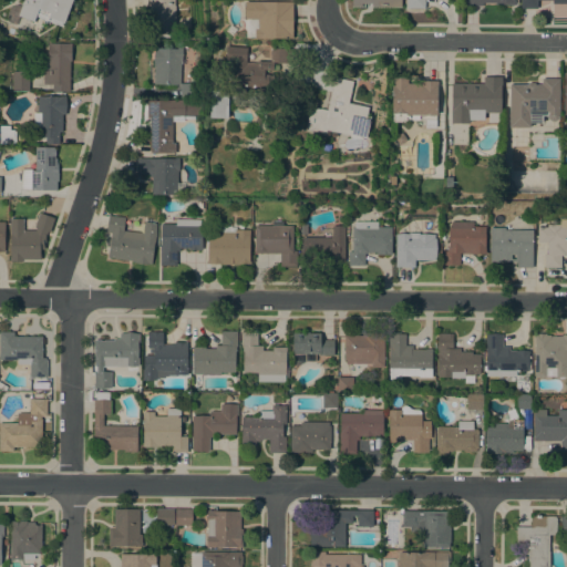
[(18,16),(23,0),(72,0),(63,23),(62,23),(61,26),(35,16),(33,21),(19,16),(18,16)]
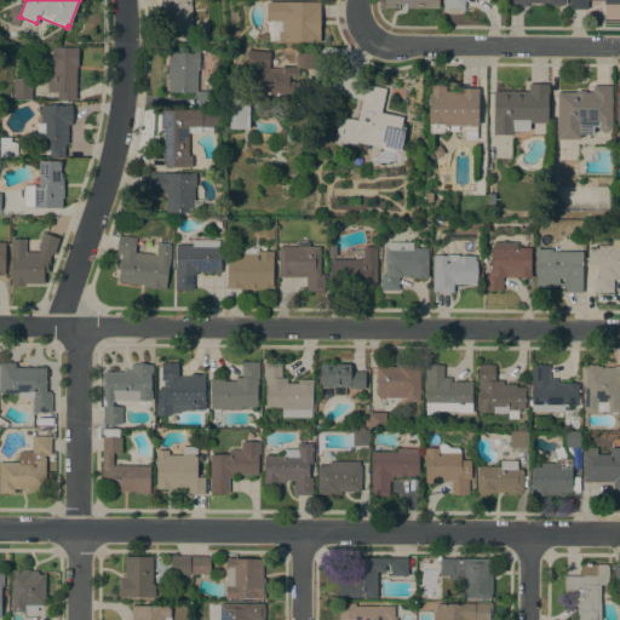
[(190,0),(190,6),(191,6),(191,29),(190,28),(190,33),(161,32),(161,0),(190,0)]
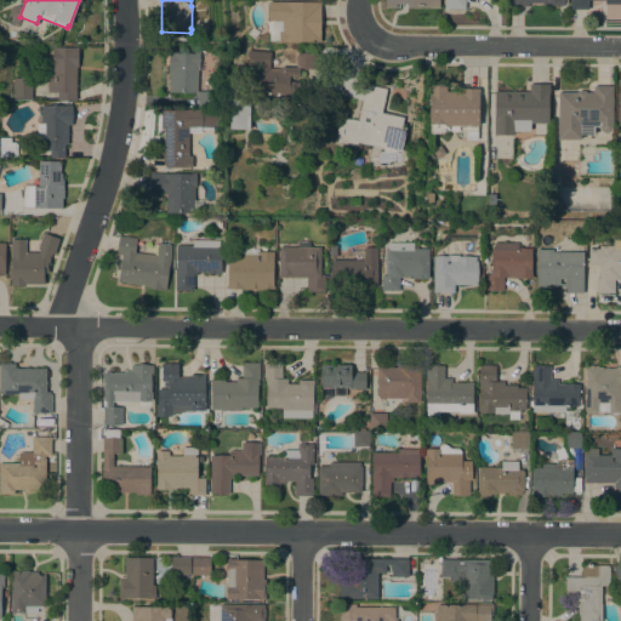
[(463,10),(463,0),(443,0),(444,9),(463,10)]
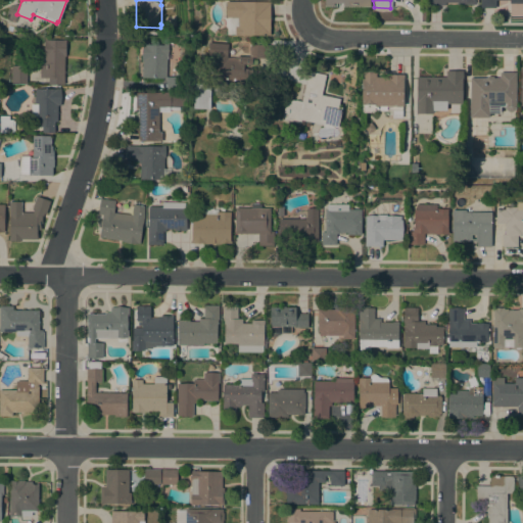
[(522,0),(522,3),(509,3),(509,0),(495,0),(495,8),(479,7),(479,0),(522,0)]
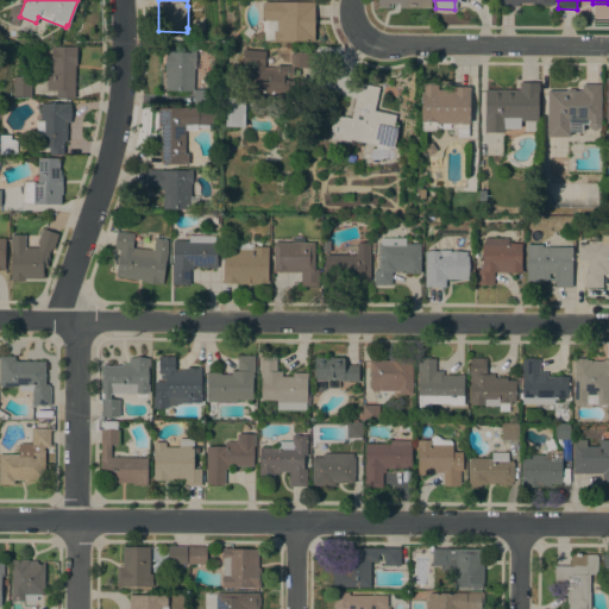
[(314,1),(314,41),(274,41),(274,39),(264,39),(264,20),(263,20),(263,1),(314,1)]
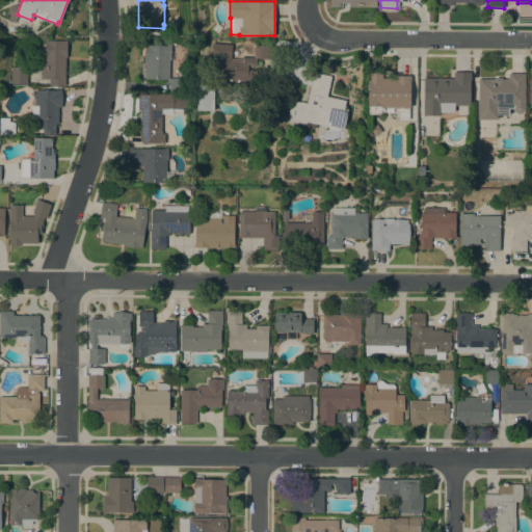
[(64,85),(49,84),(49,79),(41,79),(41,53),(45,53),(45,41),(64,41),(67,41),(67,57),(65,57),(64,85)]
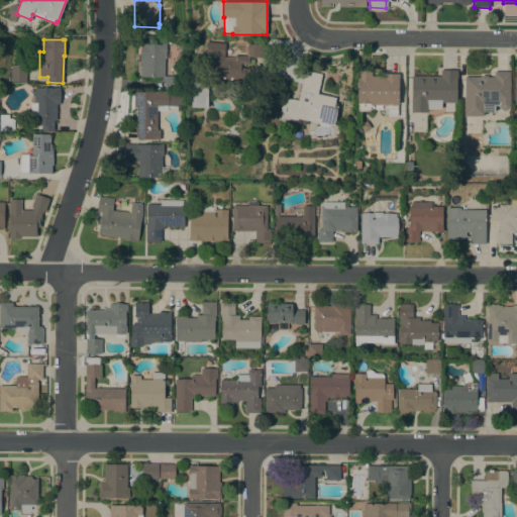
[(213,80),(215,55),(205,54),(206,41),(225,43),(224,57),(233,58),(234,56),(246,57),(247,43),(268,44),(267,58),(248,57),(248,64),(240,64),(240,68),(244,68),(244,69),(247,69),(247,76),(244,76),(244,83),(213,80)]
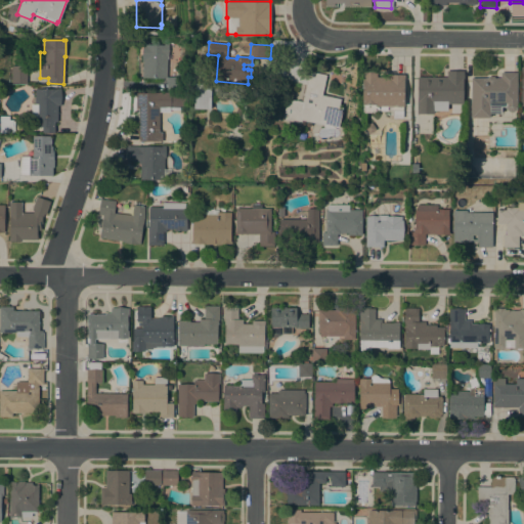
[(166,79),(142,78),(142,62),(141,62),(142,43),(146,43),(146,44),(163,45),(163,44),(168,44),(168,58),(167,58),(166,79)]
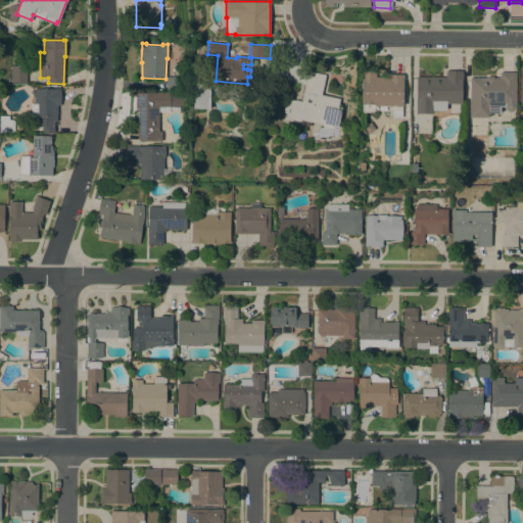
[(27,65),(27,83),(11,83),(11,65),(27,65)]
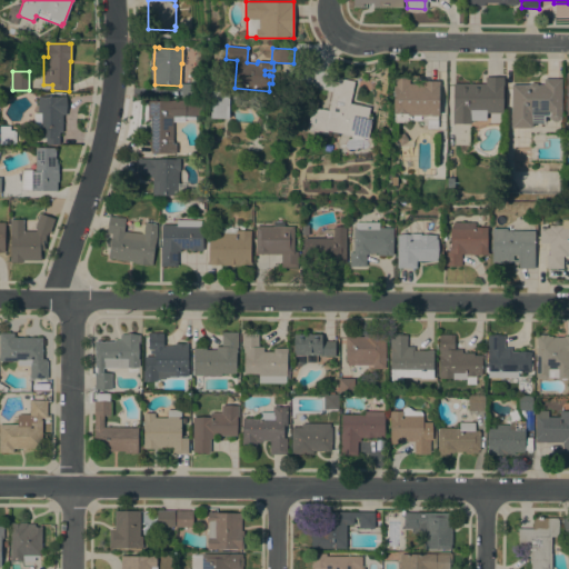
[(452,123),(452,83),(485,83),(485,77),(502,77),(502,122),(471,122),(471,123),(452,123)]
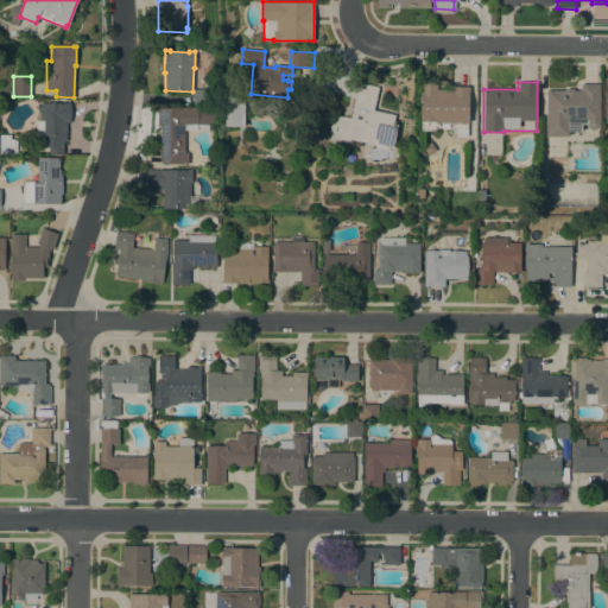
[(373,111),(396,115),(393,124),(398,125),(392,151),(377,147),(377,145),(361,141),(360,145),(328,139),(333,114),(350,118),(358,83),(378,87),(373,111)]
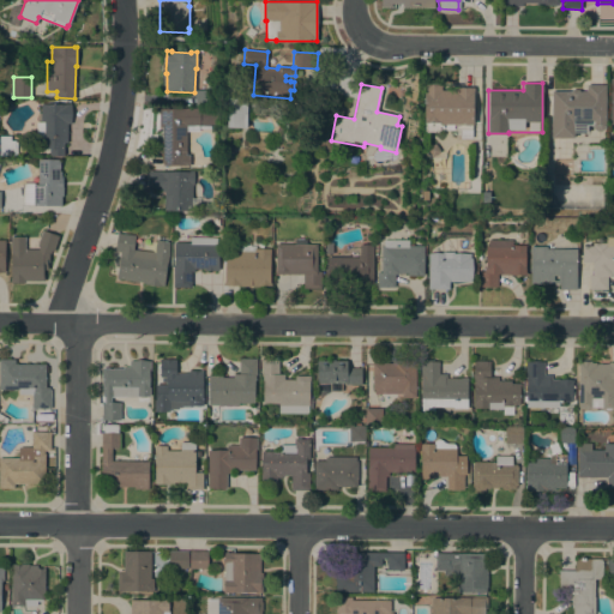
[(474,88),(474,94),(473,94),(473,125),(461,124),(461,130),(439,130),(439,131),(435,131),(434,132),(427,132),(425,131),(425,122),(425,95),(423,95),(423,85),(441,85),(441,90),(455,90),(455,88),(474,88)]
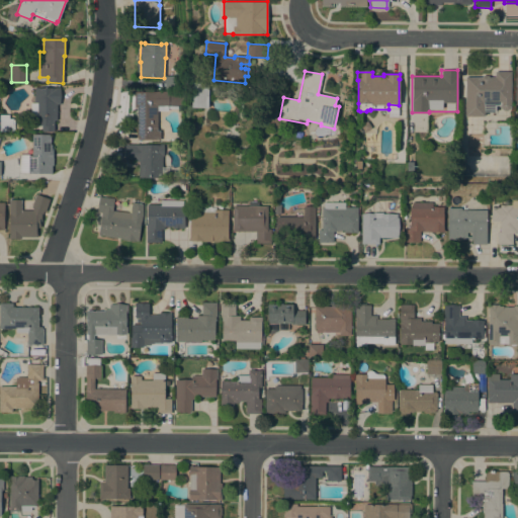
[(511,72),(511,107),(509,107),(509,109),(508,110),(503,110),(500,107),(500,105),(495,105),(495,112),(484,112),(484,116),(465,116),(465,77),(481,77),(483,76),(488,76),(489,77),(495,77),(495,72),(511,72)]
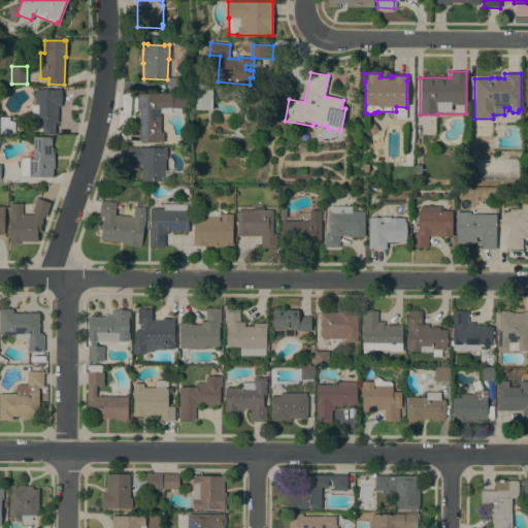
[(177,77),(178,91),(168,91),(168,77),(177,77)]
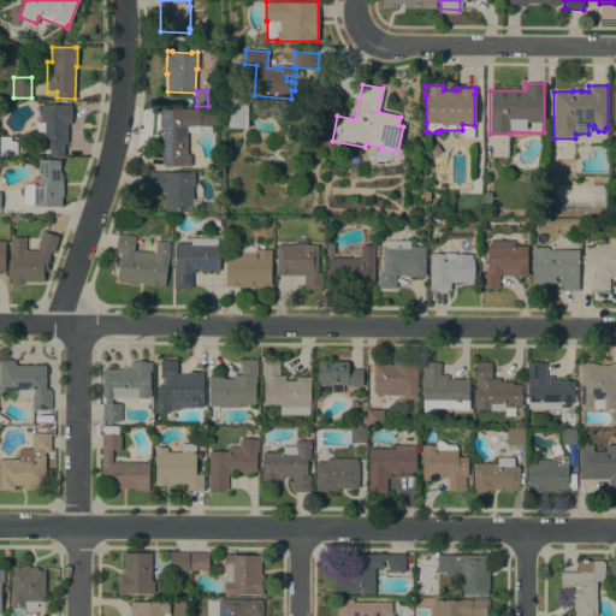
[(248,99),(248,129),(227,128),(227,99),(248,99)]
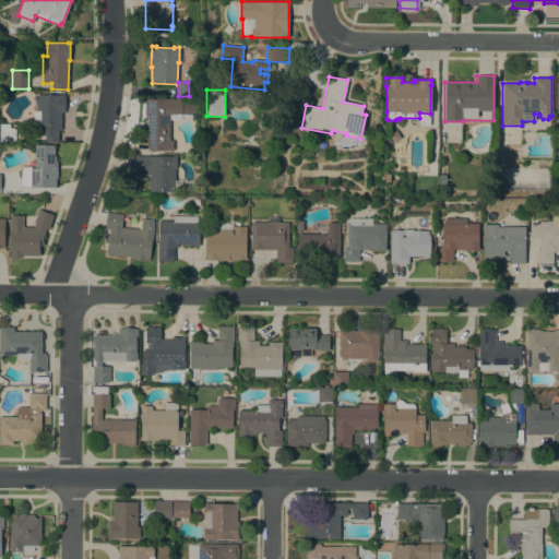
[(64,95),(64,109),(59,109),(59,142),(45,141),(45,135),(33,135),(33,111),(37,111),(37,94),(64,95)]
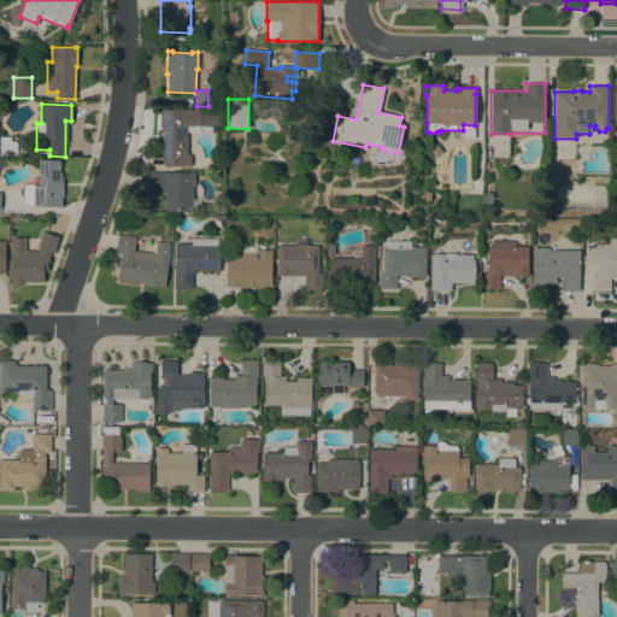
[(188,127),(187,154),(191,156),(191,166),(163,166),(164,127),(160,127),(160,109),(216,110),(215,127),(200,127),(188,127)]
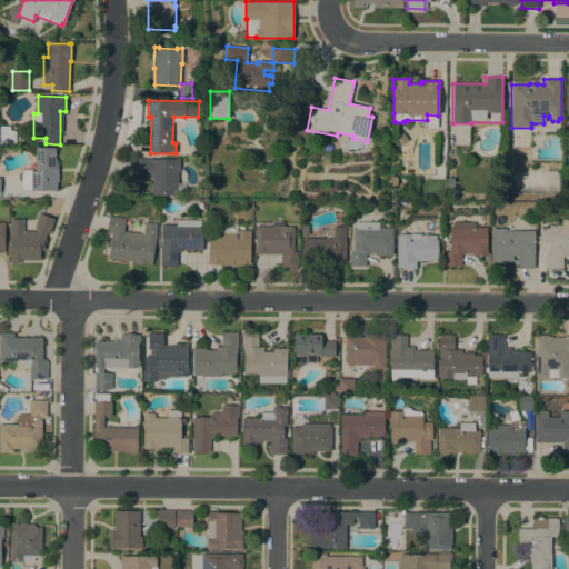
[(258,127),(253,125),(258,118),(262,120),(258,127)]
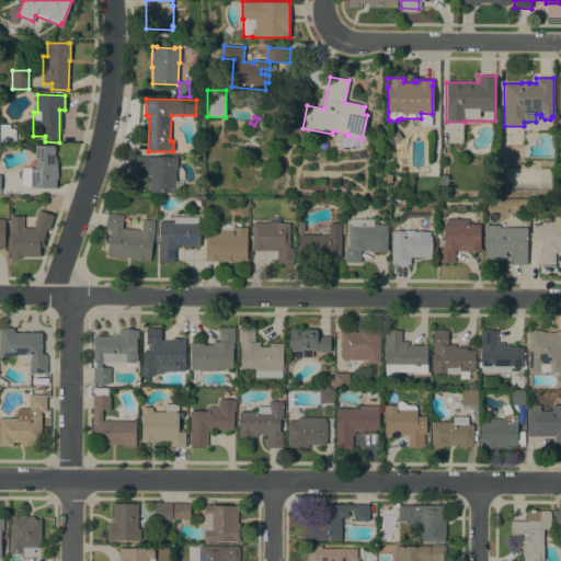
[(0,124),(10,124),(10,128),(13,128),(13,141),(0,141),(0,124)]
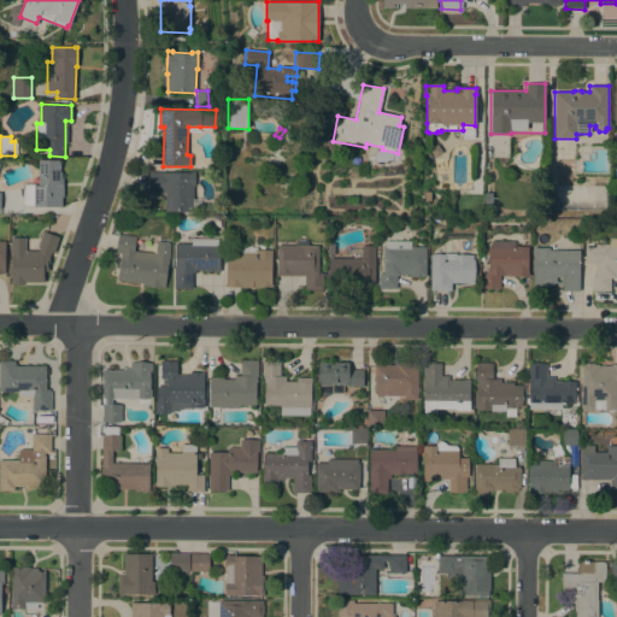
[(442,153),(434,158),(429,148),(438,144),(442,153)]
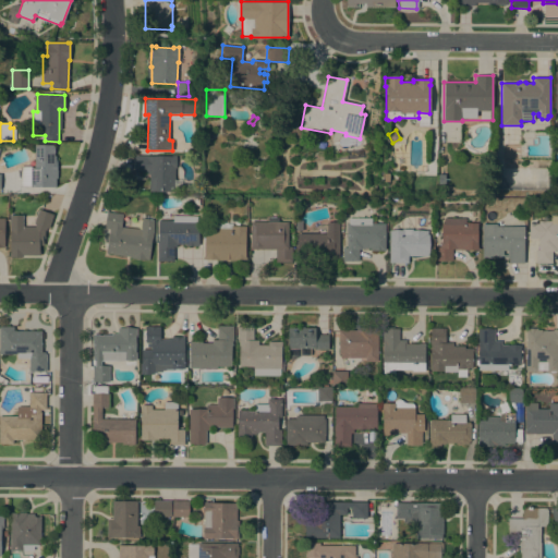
[(31,185),(26,185),(26,182),(21,182),(21,167),(32,167),(32,168),(35,168),(35,145),(55,145),(55,153),(56,153),(56,159),(57,159),(57,178),(56,178),(56,187),(31,187),(31,185)]
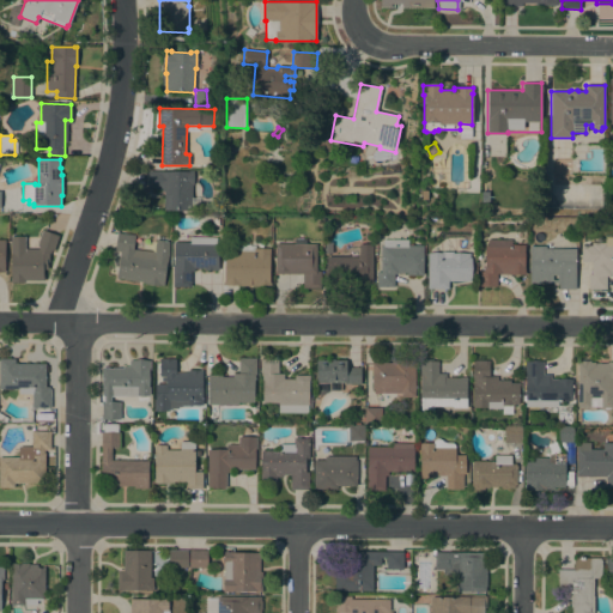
[(164,192),(162,192),(162,188),(147,188),(147,170),(162,171),(193,171),(193,184),(192,184),(192,198),(200,198),(200,207),(192,206),(192,210),(173,210),(173,211),(164,211),(164,192)]
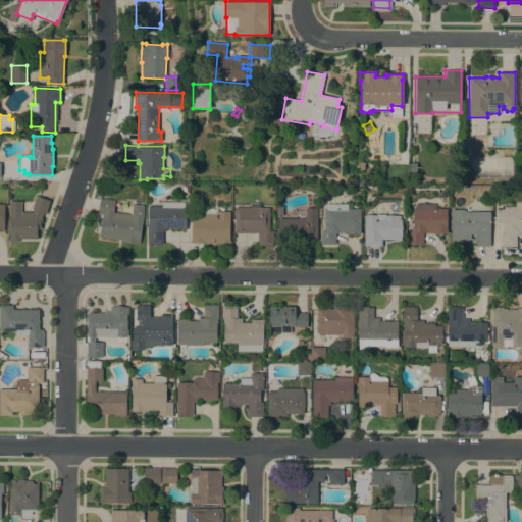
[(21,201),(21,212),(33,212),(33,210),(32,209),(36,196),(50,201),(46,214),(43,213),(42,216),(41,223),(41,229),(38,229),(38,239),(21,239),(21,241),(9,241),(9,201),(21,201)]
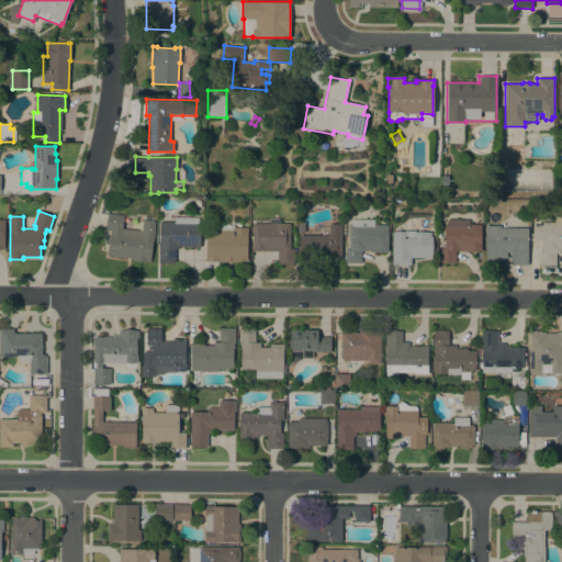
[(124,215),(122,228),(142,231),(143,220),(155,221),(155,229),(153,244),(150,261),(130,259),(131,258),(113,256),(107,255),(109,235),(110,231),(105,231),(108,213),(124,215)]
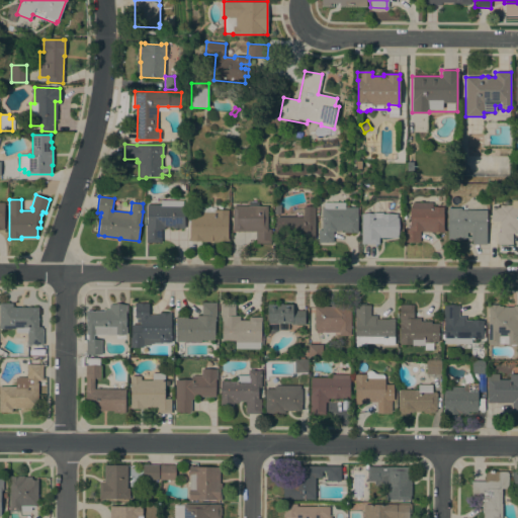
[(183,200),(183,205),(184,205),(184,228),(172,228),(172,227),(164,227),(164,229),(161,229),(161,242),(146,242),(146,225),(147,225),(147,204),(160,204),(160,200),(183,200)]
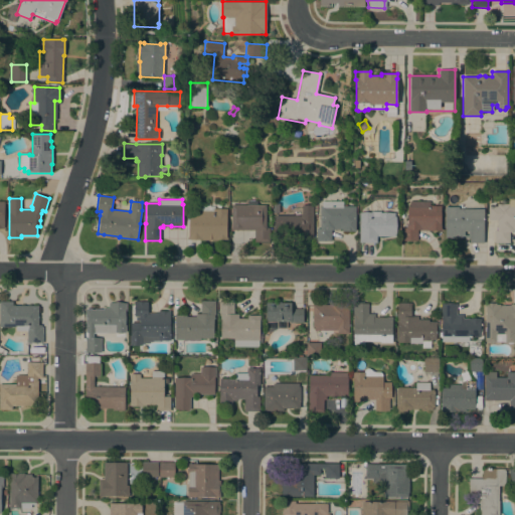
[(508,203),(508,199),(514,199),(514,231),(509,232),(509,243),(494,243),(494,230),(497,230),(497,220),(488,220),(488,206),(497,206),(497,203),(508,203)]
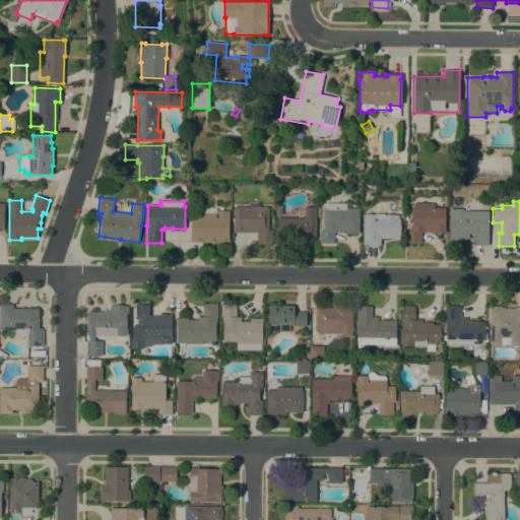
[(249,206),(249,202),(259,202),(259,206),(268,206),(268,230),(272,230),(272,244),(256,244),(256,232),(234,232),(234,206),(249,206)]
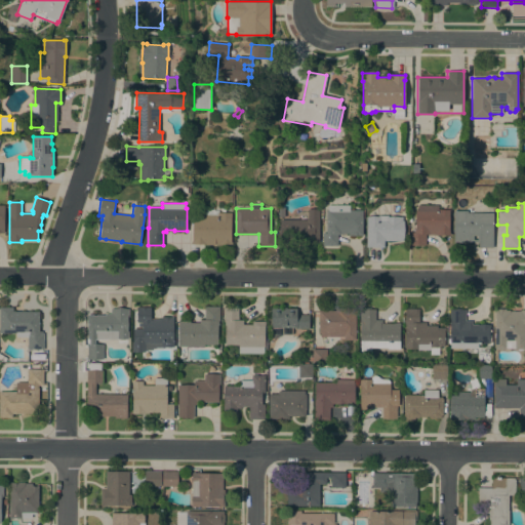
[(362,210),(362,236),(349,236),(349,234),(339,234),(339,235),(337,235),(337,245),(322,245),(322,233),(327,233),(327,205),(349,205),(349,210),(362,210)]
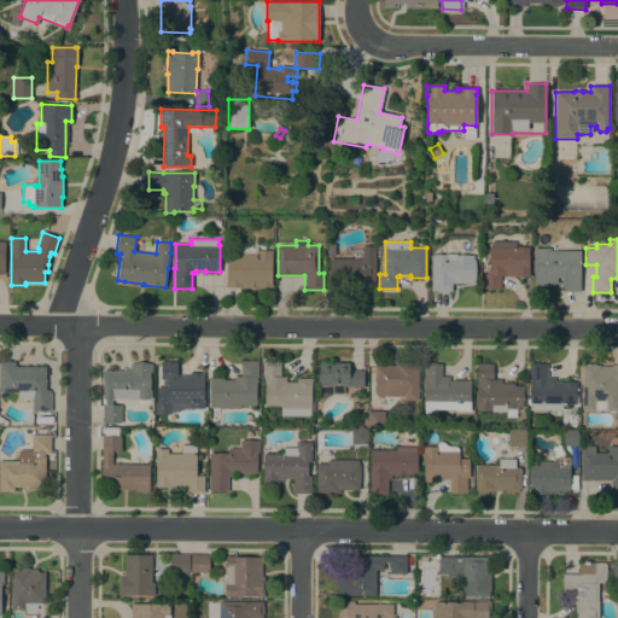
[(516,242),(516,246),(529,246),(529,274),(530,274),(530,278),(524,278),(519,278),(519,277),(513,277),(502,277),(502,275),(501,275),(501,289),(494,289),(494,290),(489,290),(489,289),(482,289),(482,273),(487,274),(487,268),(489,268),(489,248),(491,248),(491,242),(516,242)]
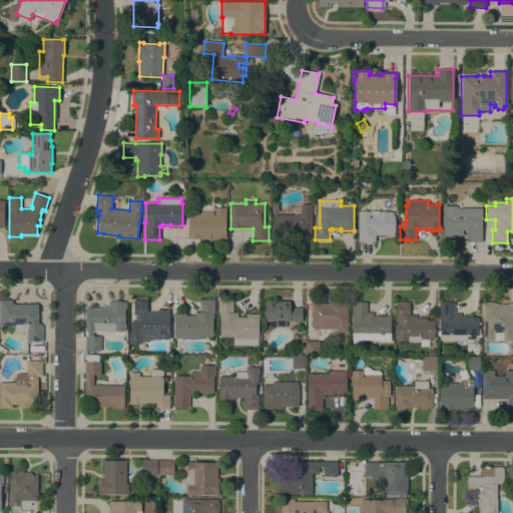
[(198,205),(198,204),(208,204),(208,206),(213,206),(213,207),(225,207),(225,236),(226,236),(226,238),(216,238),(216,239),(199,239),(199,238),(186,238),(186,235),(187,235),(187,210),(193,210),(193,205),(198,205)]
